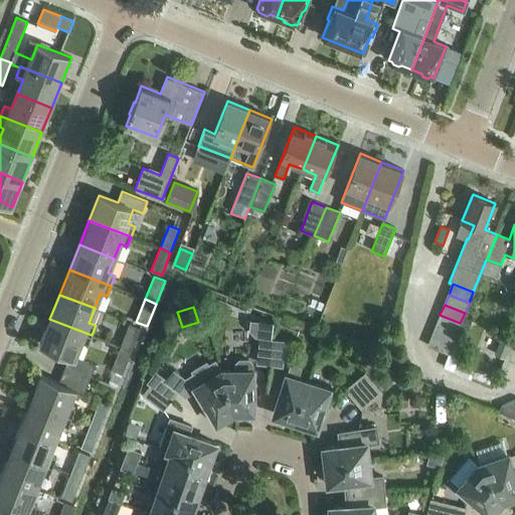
[(440,315),(436,326),(456,334),(460,323),(440,315)]
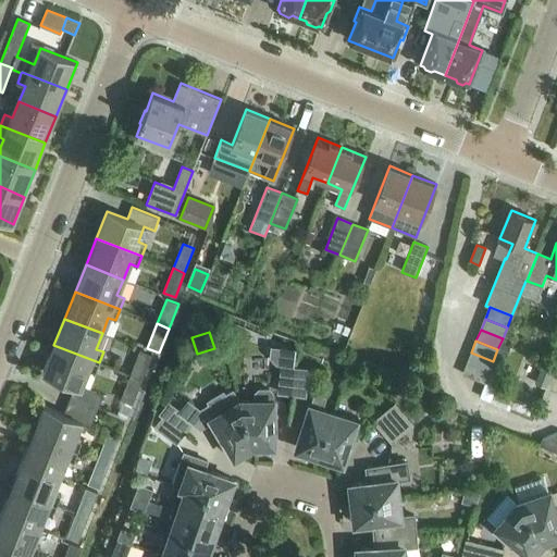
[(99,362),(53,345),(44,372),(75,385),(71,397),(98,408),(103,395),(81,386),(87,371),(95,374),(99,362)]
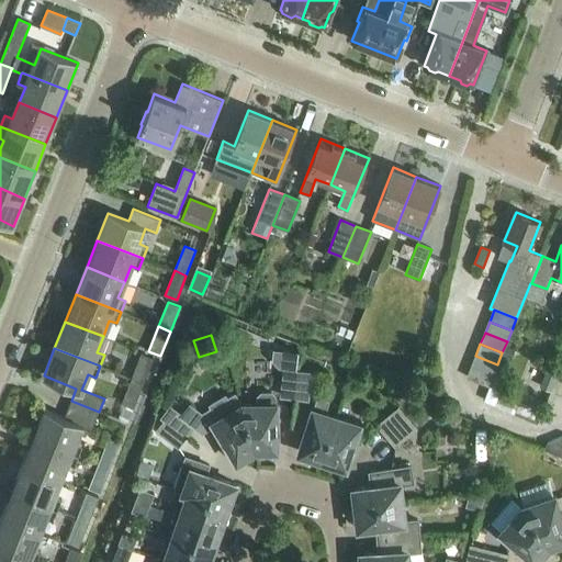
[(284,370),(294,372),(295,369),(296,357),(296,353),(285,352),(274,351),(272,360),(279,367),(285,368),(284,370)]
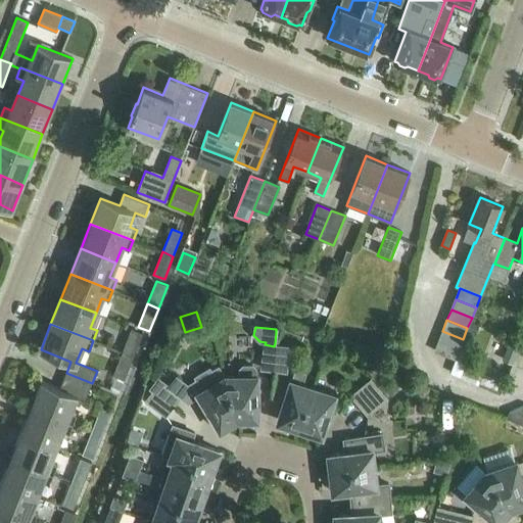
[(132,329),(123,351),(134,355),(142,333),(132,329)]
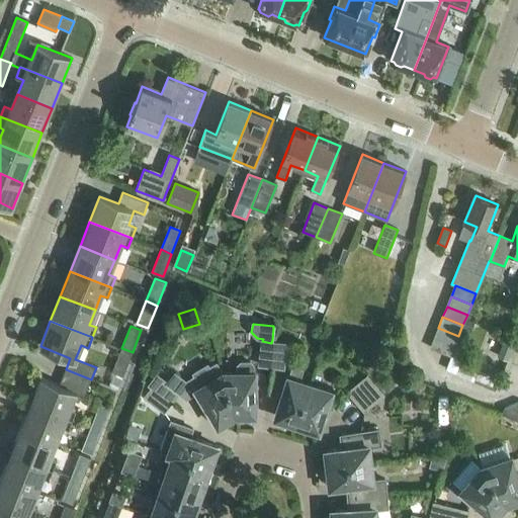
[(438,328),(434,338),(454,346),(458,336),(438,328)]
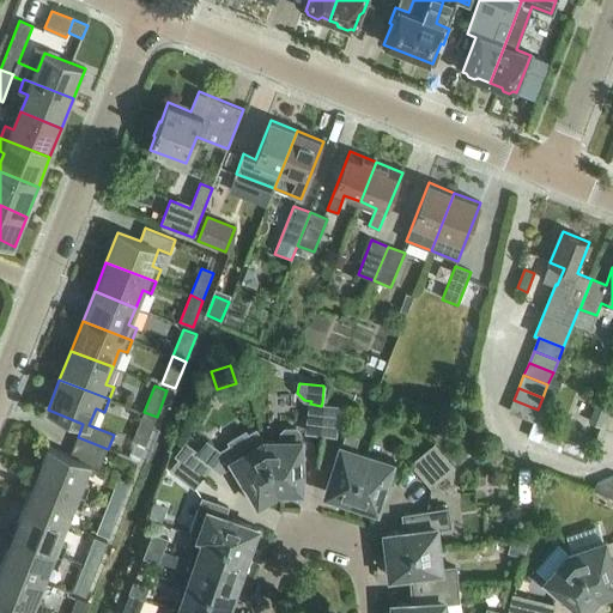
[(538,410),(514,400),(509,413),(533,423),(538,410)]
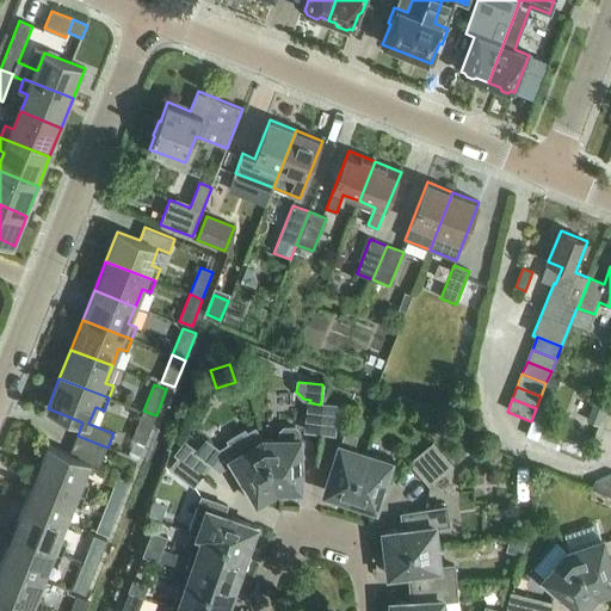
[(306,431),(320,433),(323,405),(309,402),(306,431)]
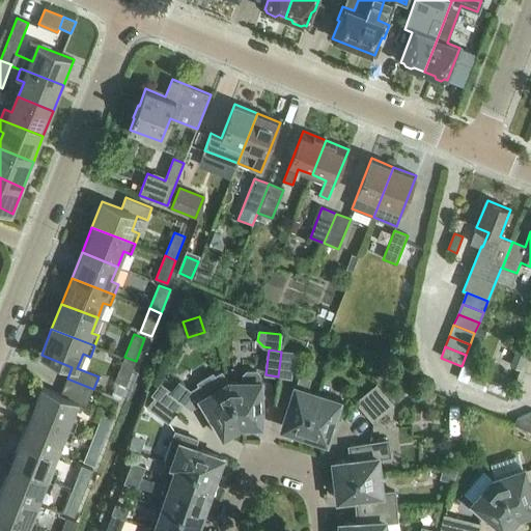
[(281,352),(278,376),(290,378),(294,353),(281,352)]
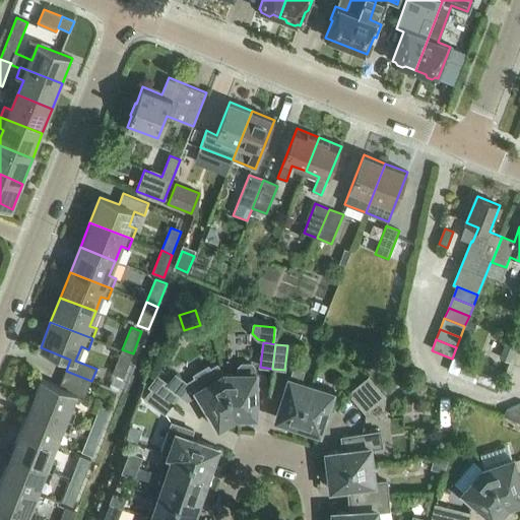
[(133,353),(122,349),(113,373),(124,378),(133,353)]
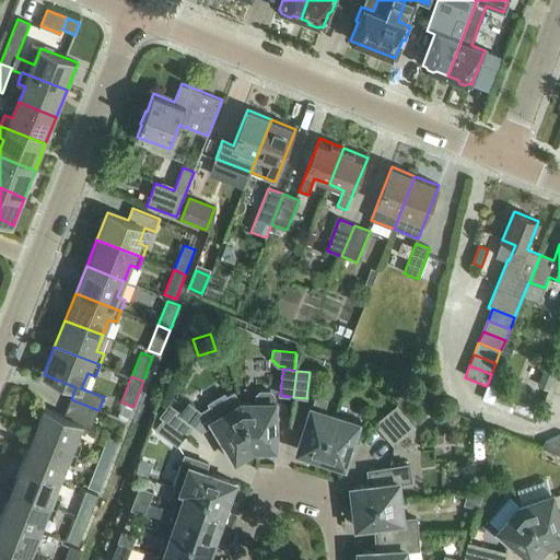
[(165,419),(186,434),(194,424),(201,431),(213,423),(236,459),(255,448),(242,404),(241,404),(234,394),(226,398),(225,395),(210,405),(212,407),(201,413),(189,405),(182,415),(170,406),(162,416),(165,419)]
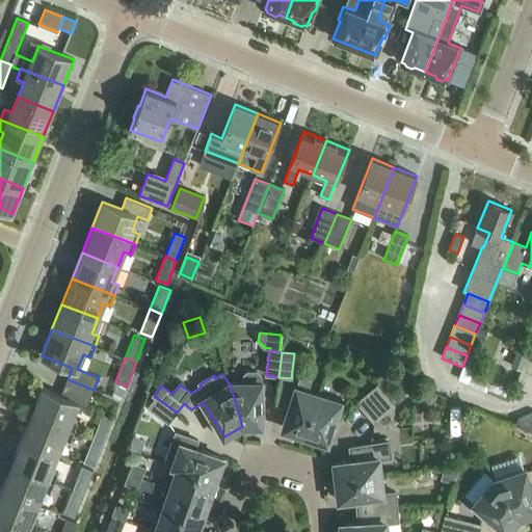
[(484,388),(505,397),(511,383),(490,374),(484,388)]
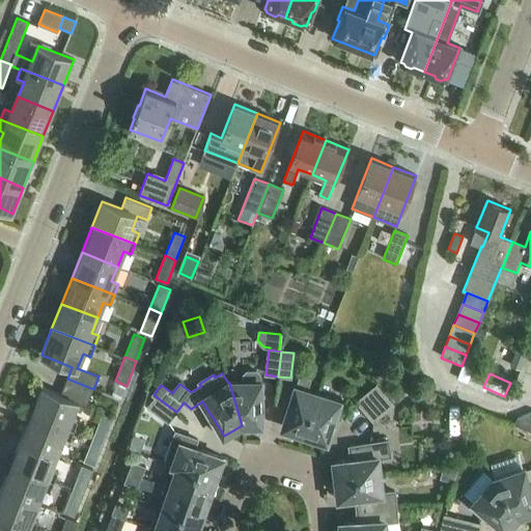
[(283,427),(305,435),(318,394),(308,391),(311,379),(300,374),(283,427)]
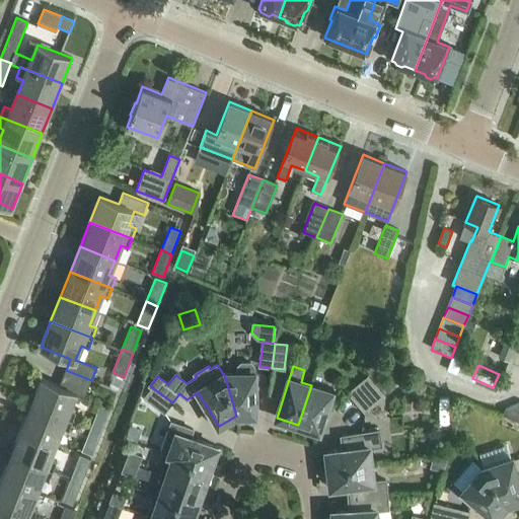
[(255,373),(224,374),(236,416),(256,416),(255,373)]
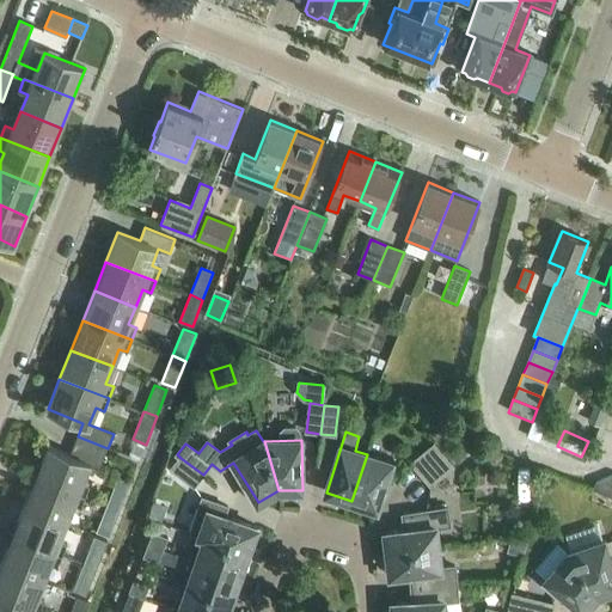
[(48,446),(36,476),(86,496),(91,484),(81,481),(89,464),(99,469),(105,454),(75,442),(71,456),(48,446)]
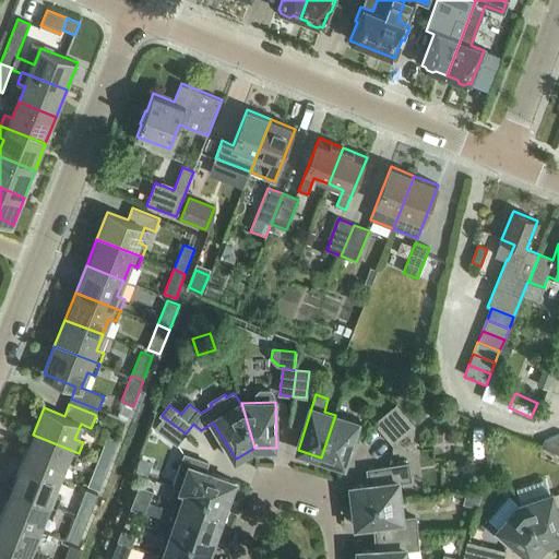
[(377,424),(385,433),(405,417),(396,406),(377,424)]
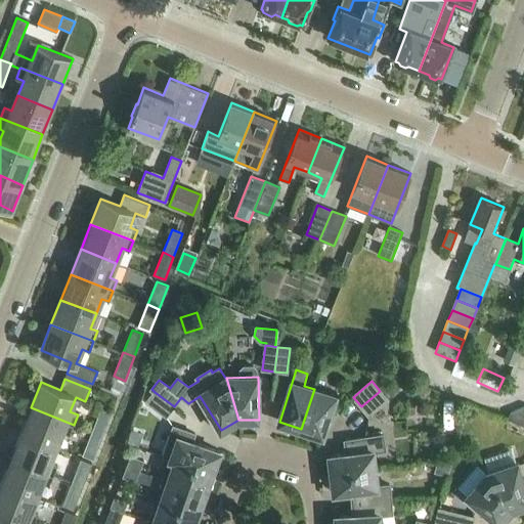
[(314,389),(301,429),(322,436),(336,396),(314,389)]
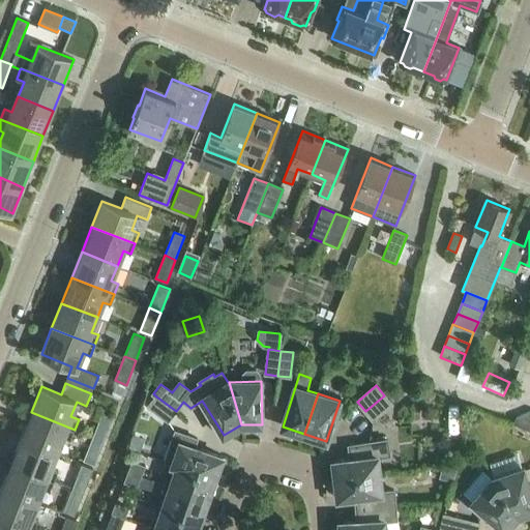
[(384,395),(365,411),(373,420),(392,405),(384,395)]
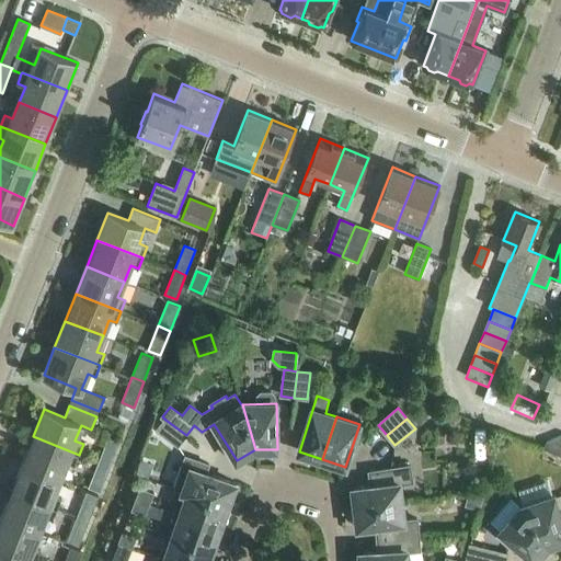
[(178,446),(186,435),(165,420),(158,430),(178,446)]
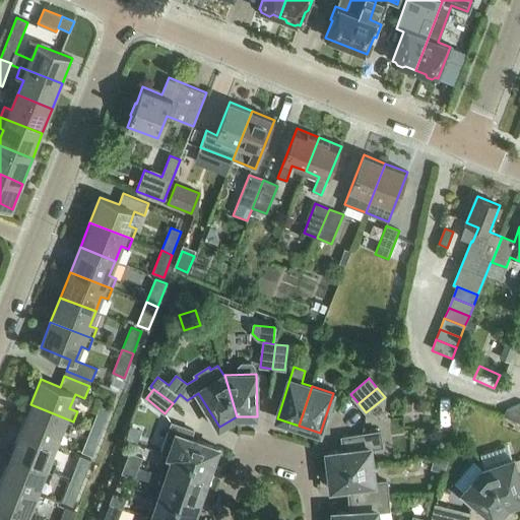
[(30,404),(21,430),(56,444),(61,429),(69,432),(73,421),(30,404)]
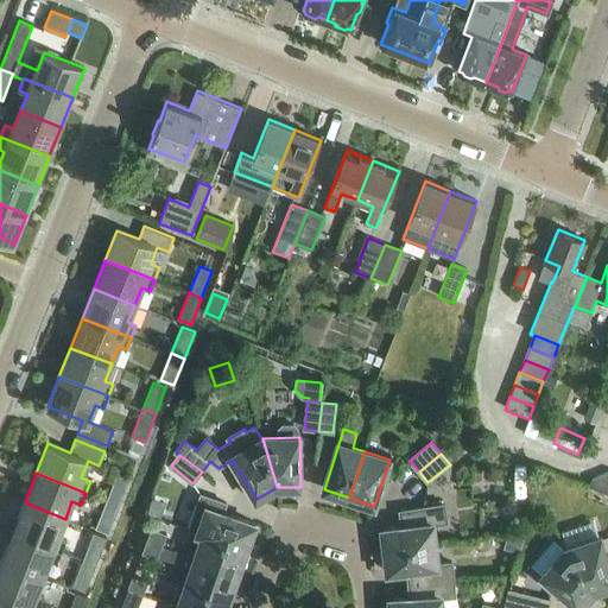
[(607,494),(607,473),(591,480),(589,487),(607,494)]
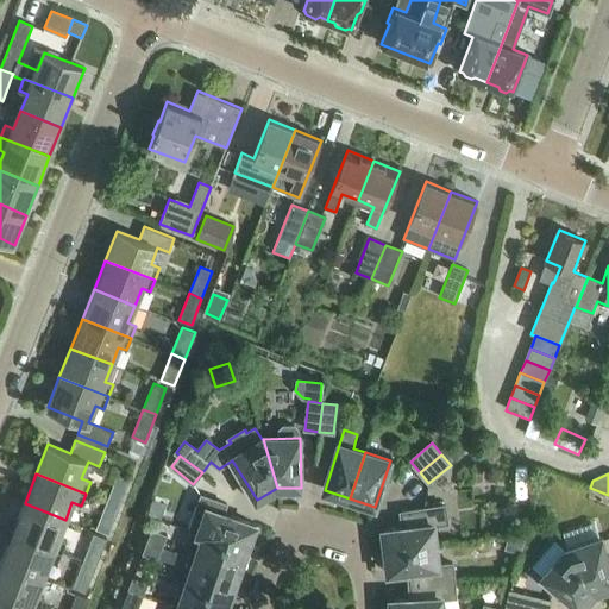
[(117,476),(106,503),(119,508),(130,481),(117,476)]
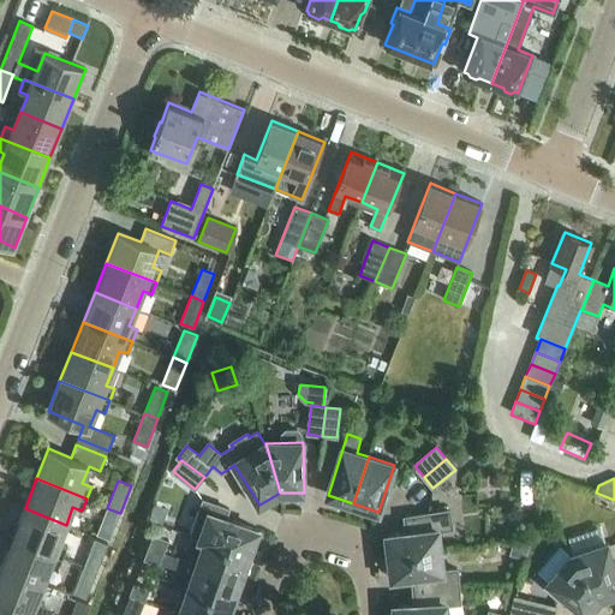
[(201,538),(249,555),(258,530),(225,519),(228,509),(204,501),(191,536),(201,539),(201,538)]
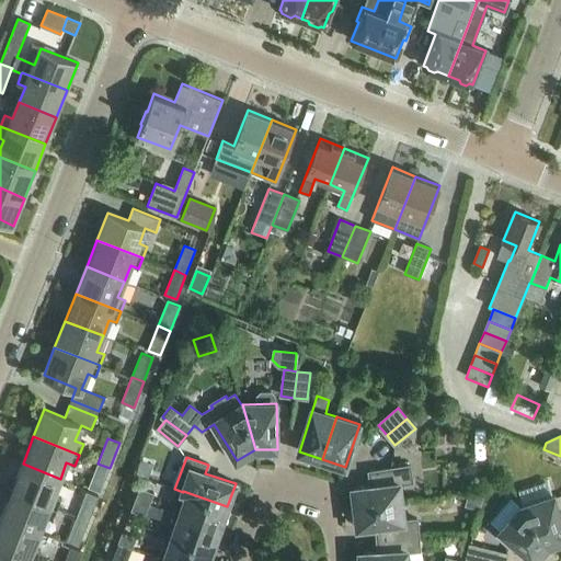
[(23,464),(12,491),(57,508),(61,497),(54,494),(60,479),(23,464)]
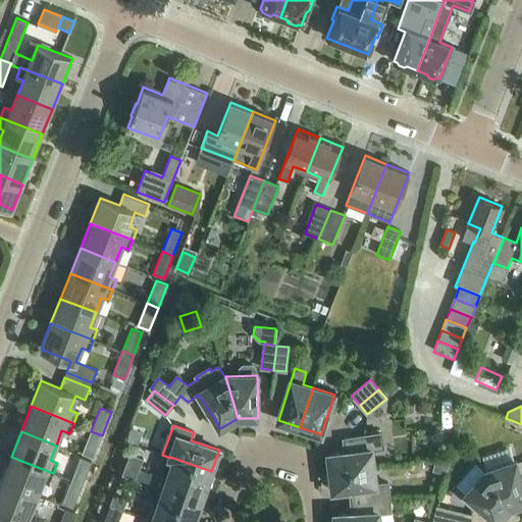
[(102,435),(91,431),(83,454),(93,458),(102,435)]
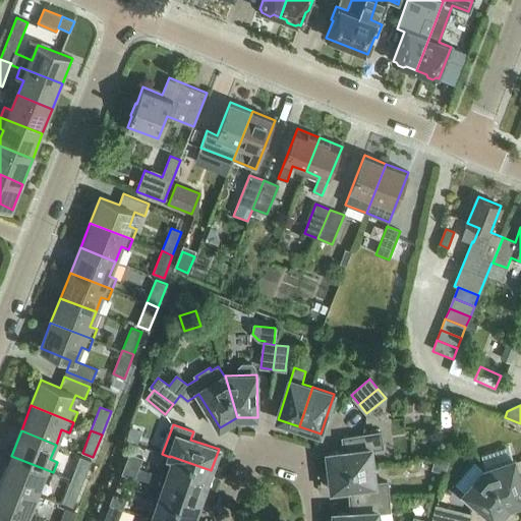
[(330,469),(331,472),(373,467),(370,450),(383,448),(381,432),(343,439),(345,452),(328,454),(329,459),(325,459),(327,469),(330,469)]
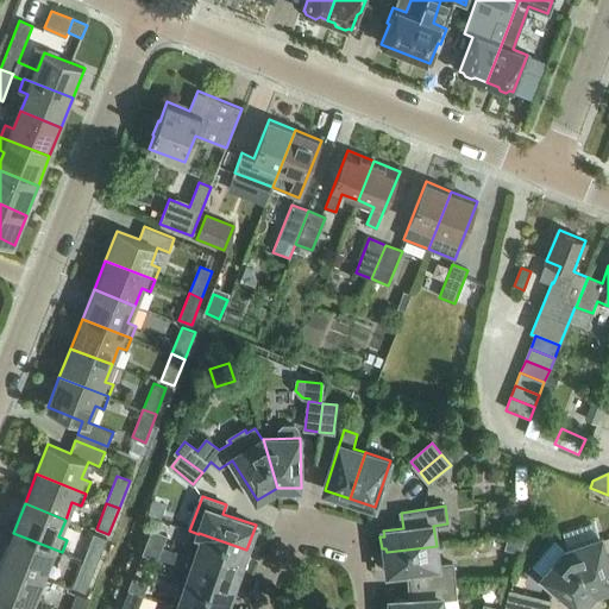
[(152,531),(148,542),(162,547),(167,537),(152,531)]
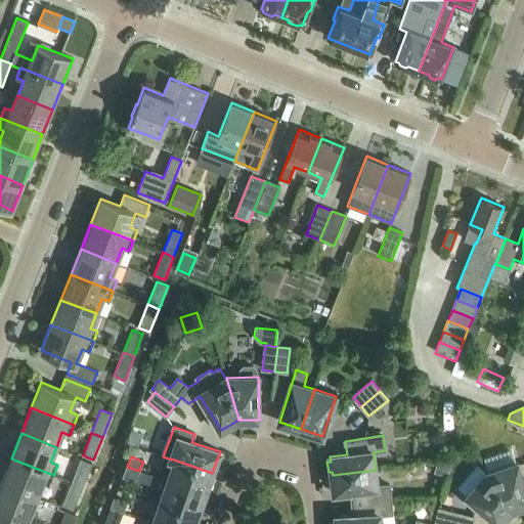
[(11,459),(1,483),(36,497),(42,482),(49,485),(53,475),(11,459)]
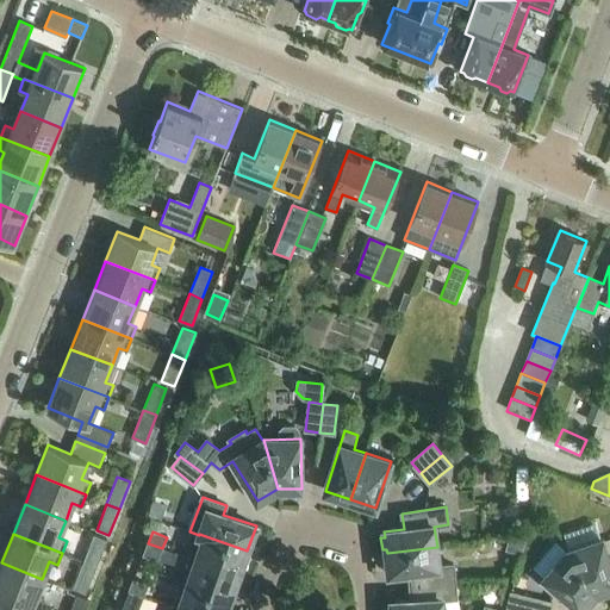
[(204,537),(197,560),(242,577),(248,562),(243,560),(247,551),(199,534),(199,535),(204,537)]
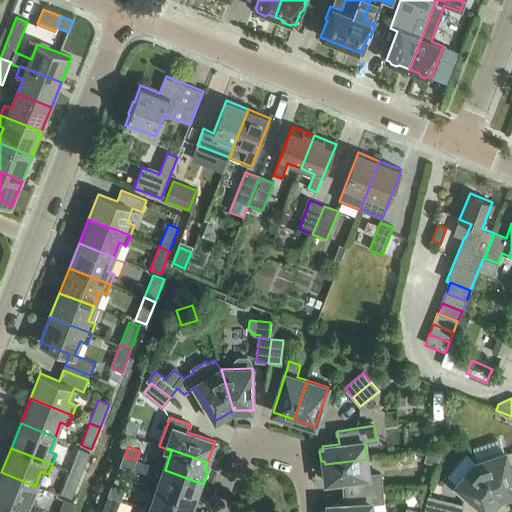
[(79,449),(70,472),(80,476),(89,453),(79,449)]
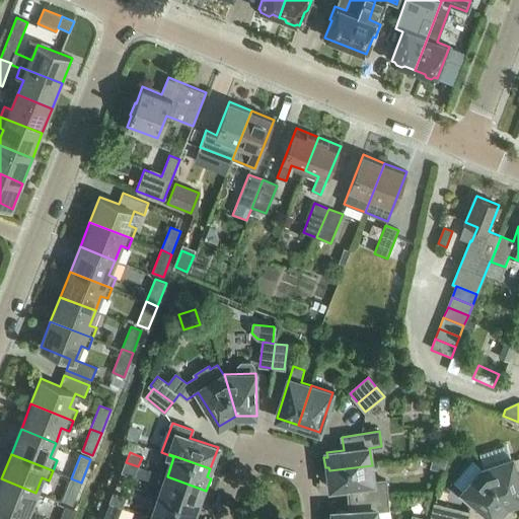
[(431,468),(443,471),(446,460),(434,457),(431,468)]
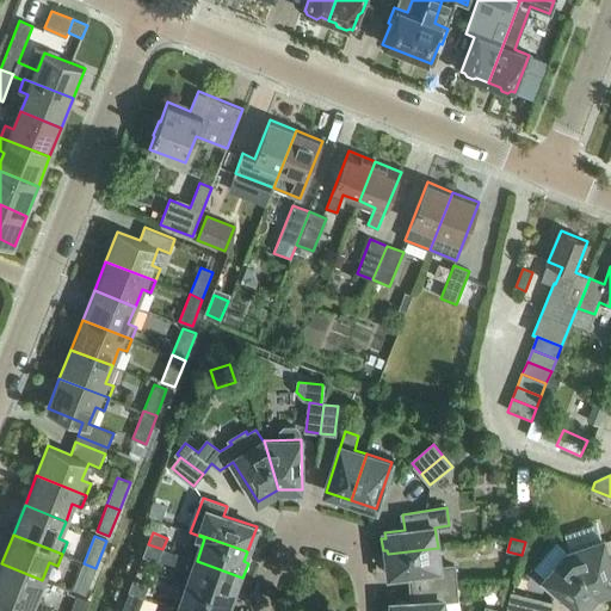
[(610,560),(604,541),(569,551),(597,594),(610,590),(610,560)]
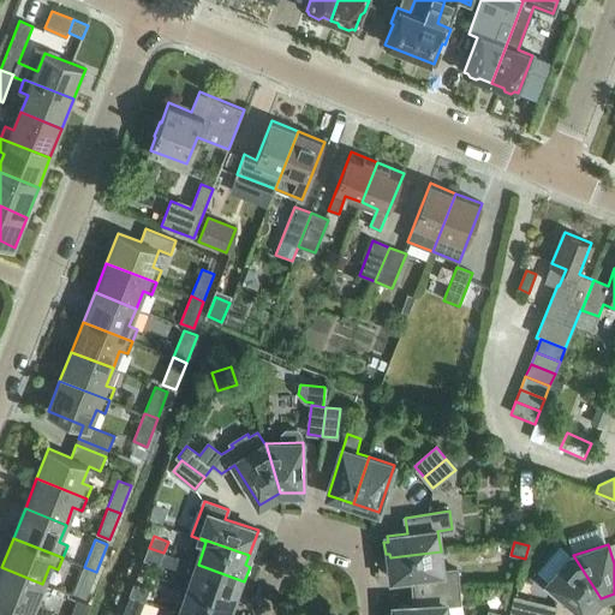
[(163,553),(149,548),(145,559),(159,565),(163,553)]
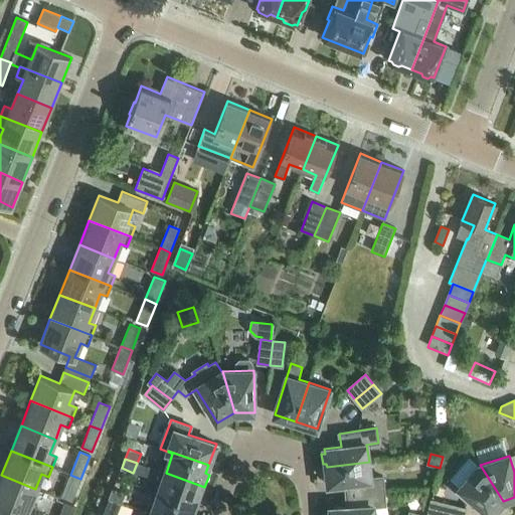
[(345,483),(346,495),(384,492),(383,478),(371,479),(369,462),(327,467),(327,470),(323,471),(325,480),(328,480),(329,485),(345,483)]
